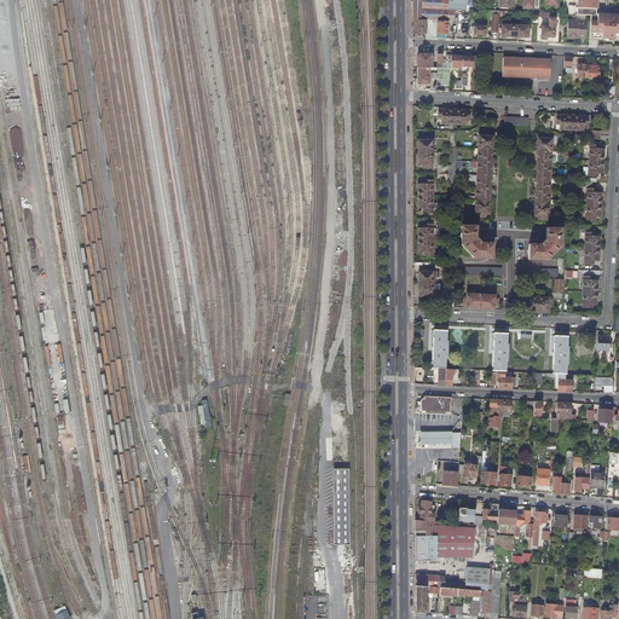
[(467,1),(469,3),(469,0),(412,0),(412,21),(426,21),(438,22),(447,22),(452,22),(453,22),(455,10),(466,11),(467,1)]
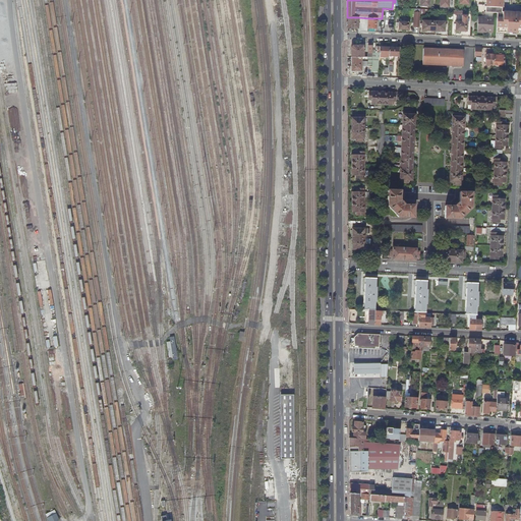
[(467,32),(468,16),(464,16),(462,16),(462,19),(460,19),(459,22),(456,22),(455,32),(467,32)]
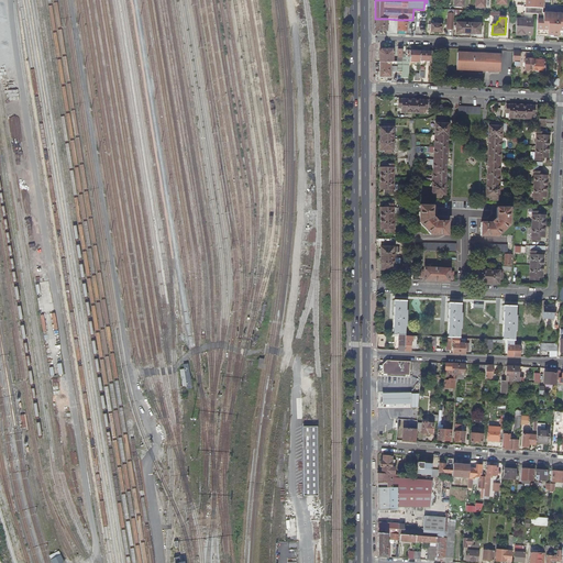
[(376,31),(379,31),(387,31),(387,19),(375,19),(376,31)]
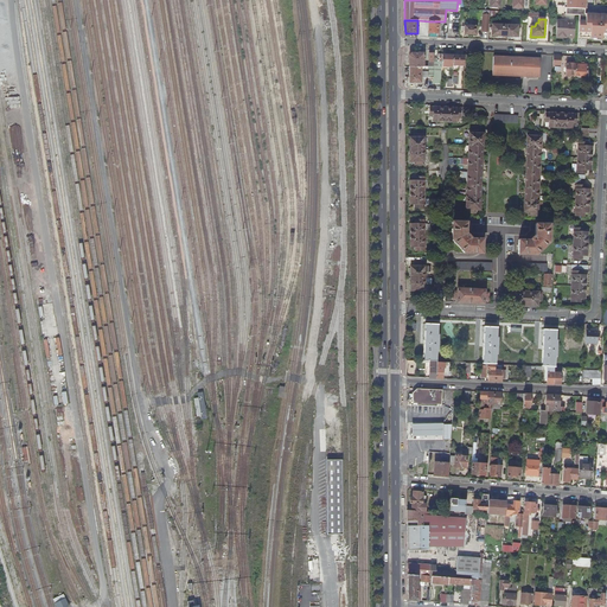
[(554,39),(574,39),(574,20),(555,20),(554,39)]
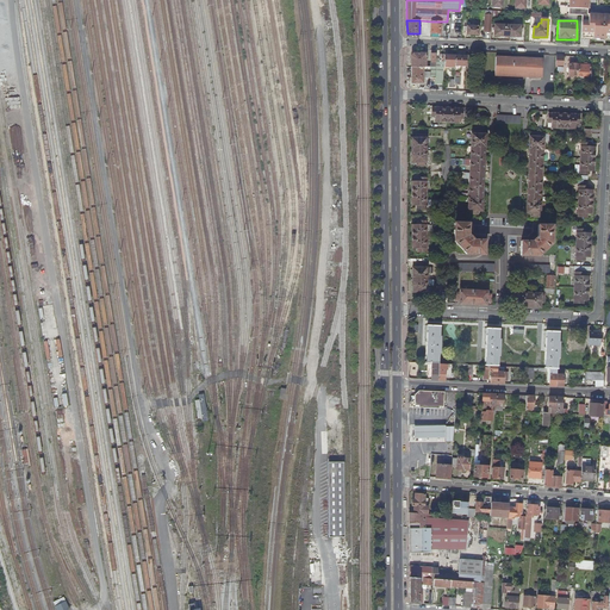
[(440,33),(441,22),(431,22),(430,33),(440,33)]
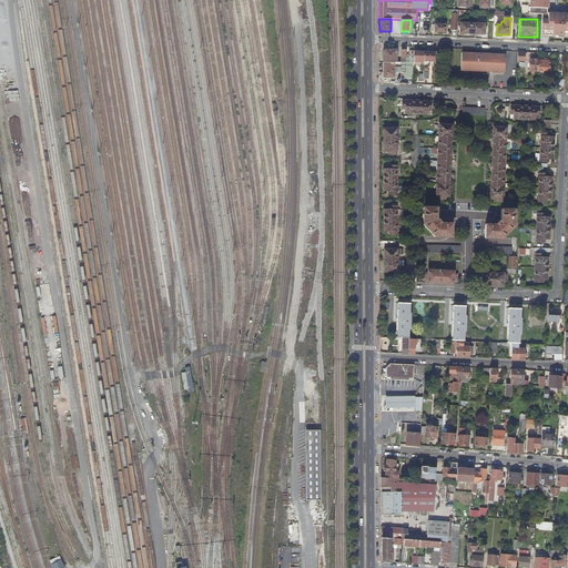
[(448,33),(457,33),(458,21),(453,21),(453,27),(449,27),(448,33)]
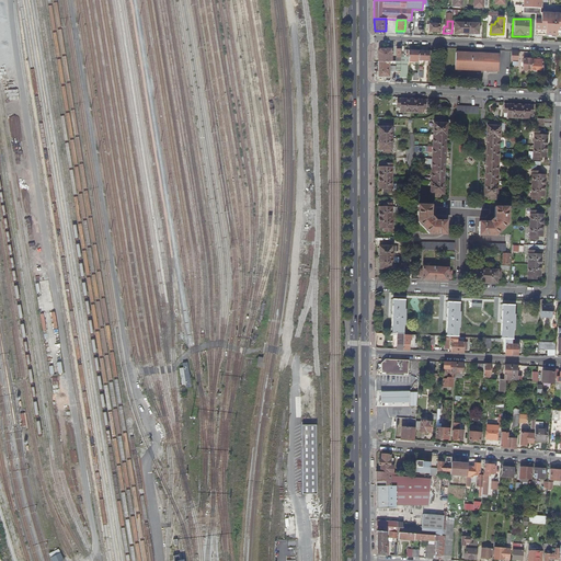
[(454,33),(469,34),(469,23),(455,22),(454,33)]
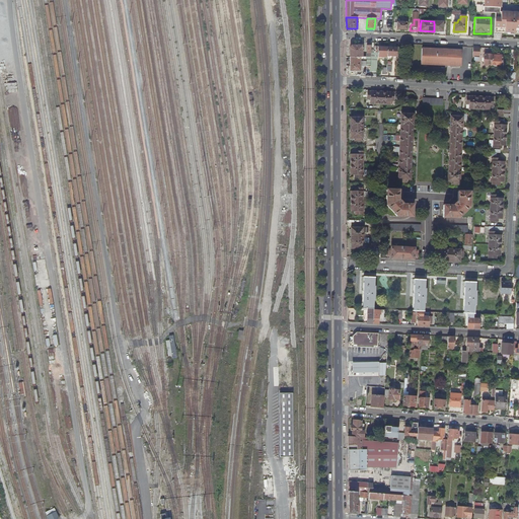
[(434,21),(434,31),(443,31),(443,21),(434,21)]
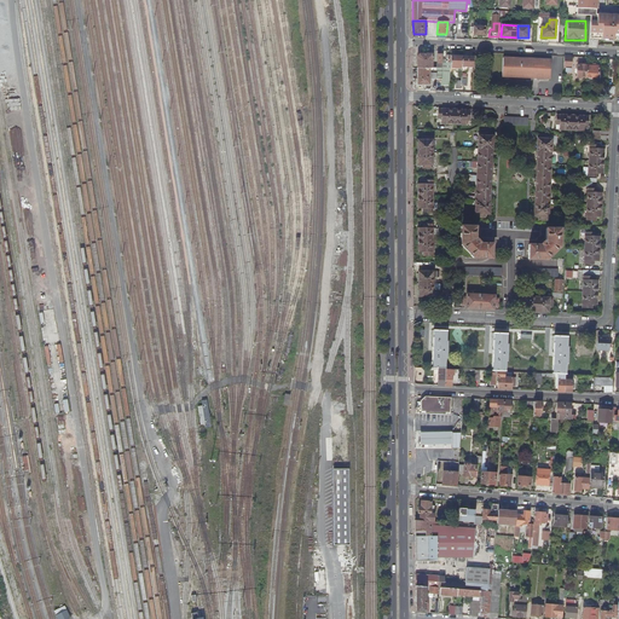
[(486,27),(474,27),(473,36),(486,36),(486,27)]
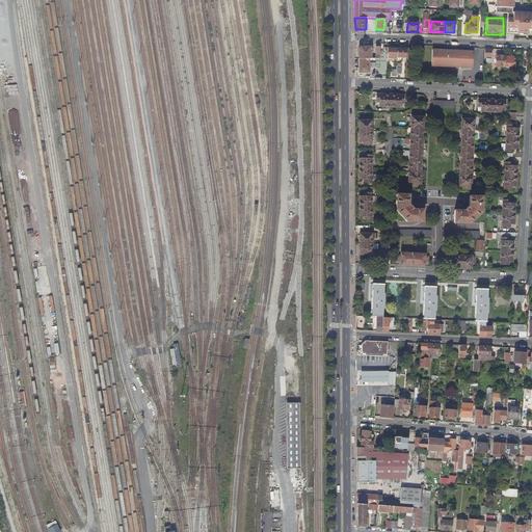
[(358,49),(358,58),(371,58),(371,46),(361,46),(360,47),(358,49)]
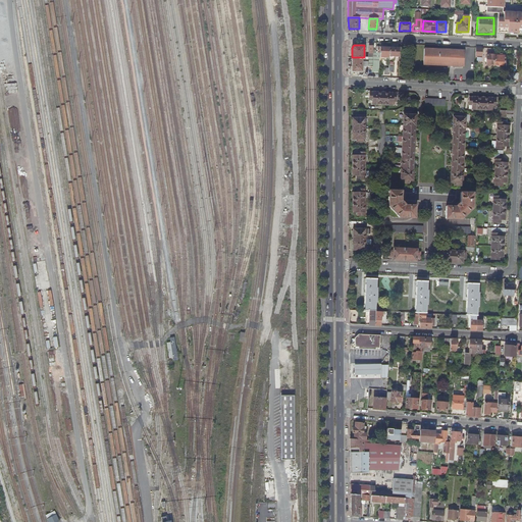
[(373,57),(367,57),(364,57),(352,57),(352,71),(362,71),(363,63),(372,63),(372,72),(379,72),(379,60),(380,47),(376,46),(376,53),(373,52),(373,57)]
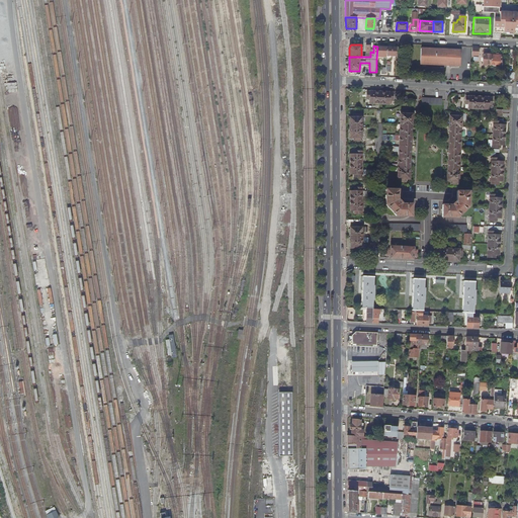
[(386,47),(377,47),(376,60),(385,60),(385,56),(386,47)]
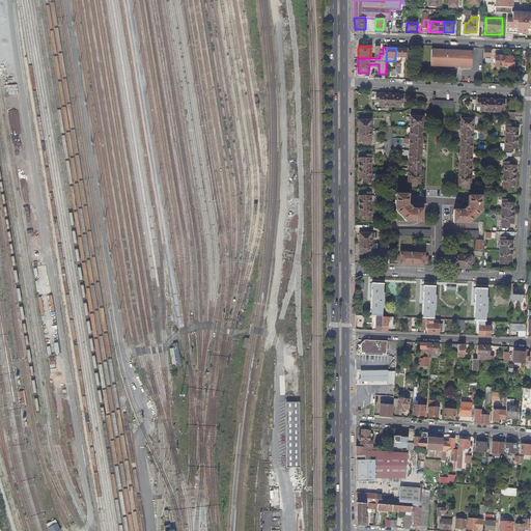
[(407,49),(396,48),(395,57),(406,57),(407,49)]
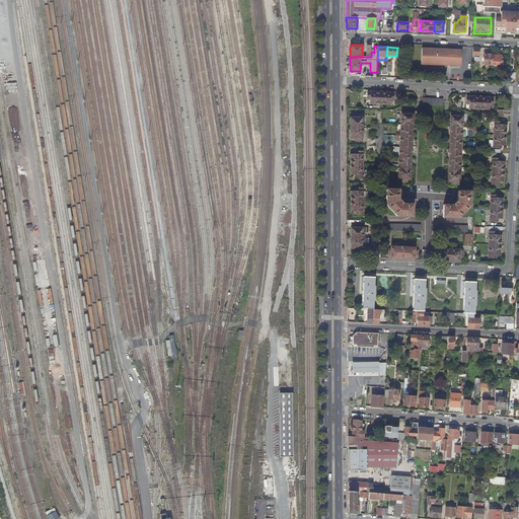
[(461,51),(422,49),(421,65),(460,67),(461,51)]
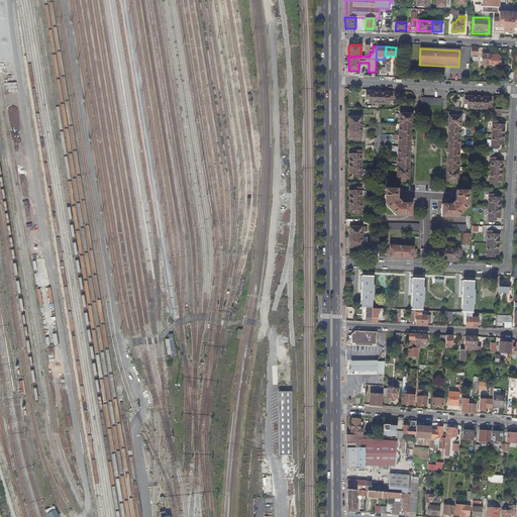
[(490,65),(490,55),(482,55),(482,65),(490,65)]
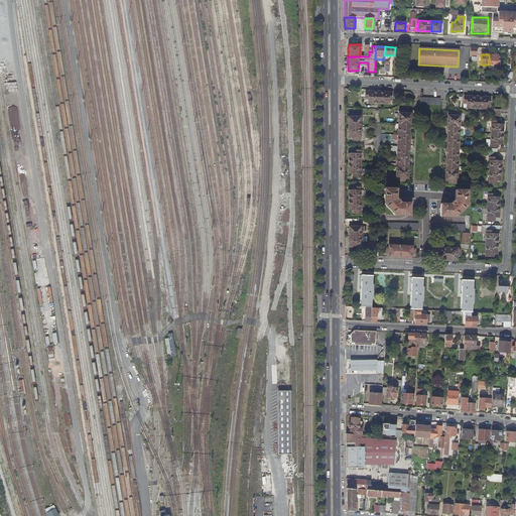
[(500,55),(489,54),(489,65),(500,66),(500,55)]
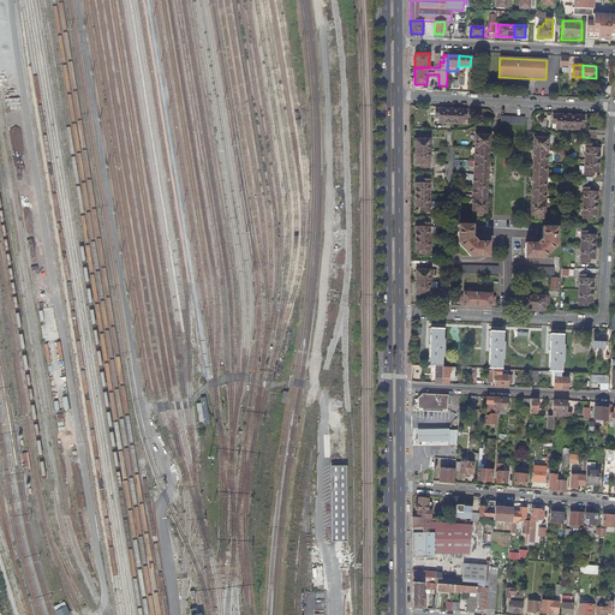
[(451,123),(452,108),(436,107),(435,118),(439,118),(439,123),(451,123)]
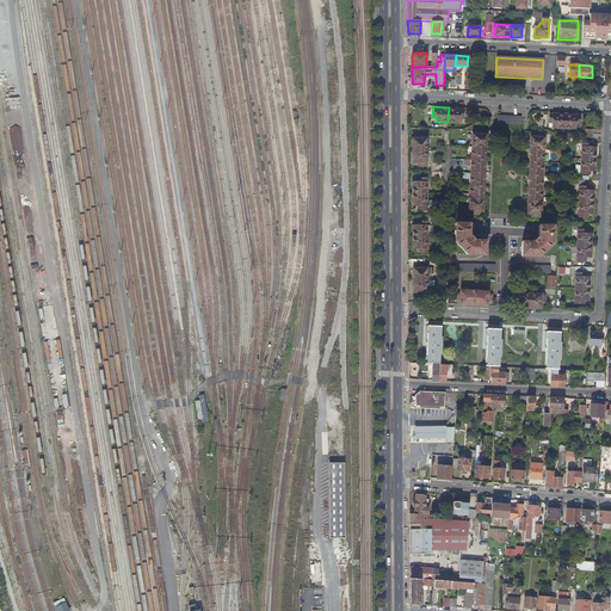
[(464,109),(449,107),(448,122),(461,123),(461,118),(464,118),(464,109)]
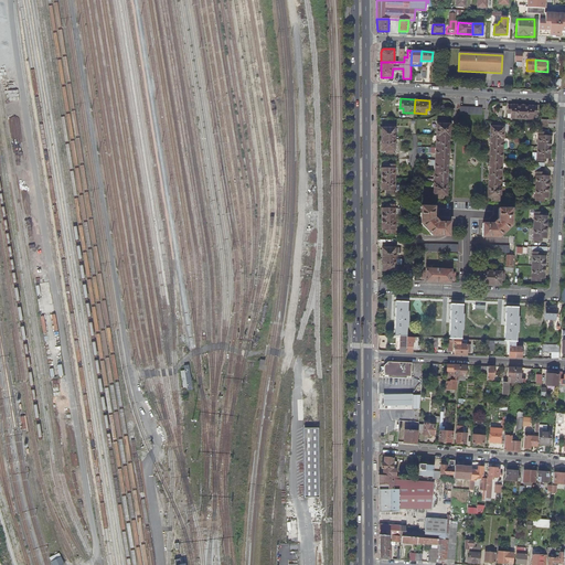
[(511,118),(521,119),(522,106),(508,105),(508,114),(511,114),(511,118)]
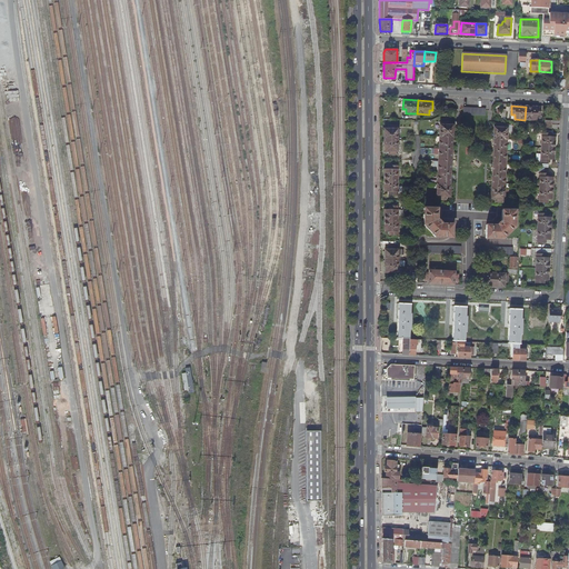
[(526,107),(525,120),(537,120),(537,117),(540,117),(541,107),(526,107)]
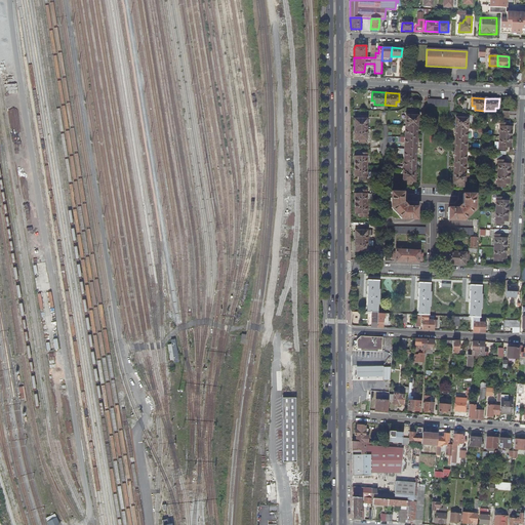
[(414,116),(415,112),(406,112),(403,185),(412,185),(412,182),(416,182),(416,171),(415,171),(417,127),(418,126),(418,116),(414,116)]
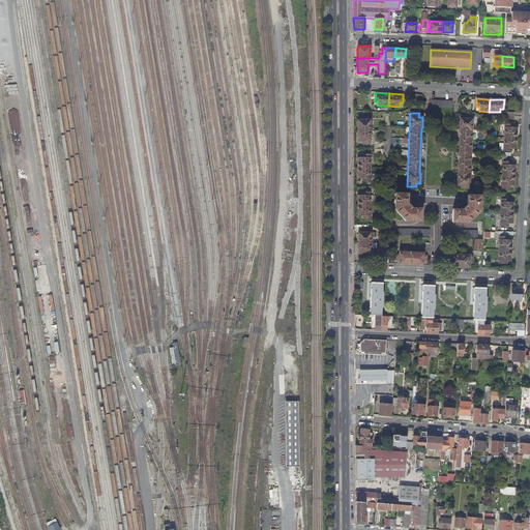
[(472,116),(464,116),(464,119),(460,119),(460,129),(461,129),(459,175),(458,175),(458,185),(461,185),(461,188),(470,189),(472,116)]
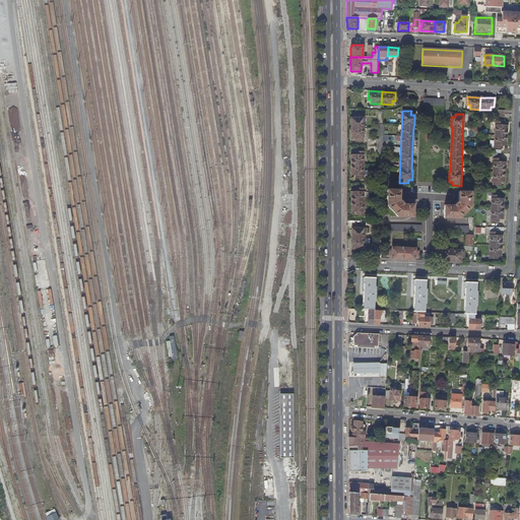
[(350,118),(350,128),(364,128),(364,115),(354,115),(354,118),(350,118)]
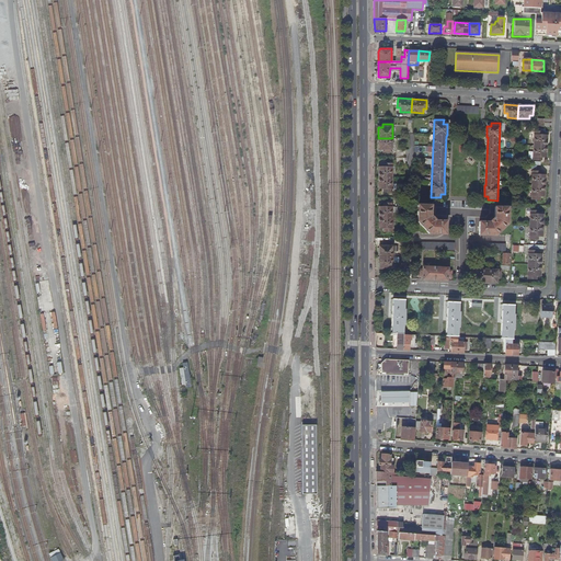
[(535,130),(534,146),(547,146),(548,135),(544,135),(544,132),(535,130)]
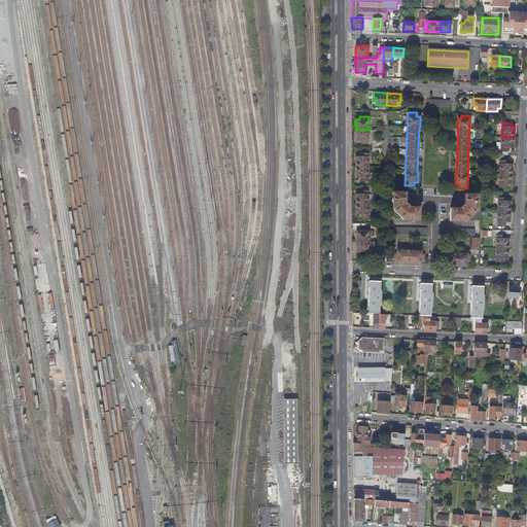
[(369,130),(355,130),(355,140),(359,140),(360,143),(369,143),(369,130)]
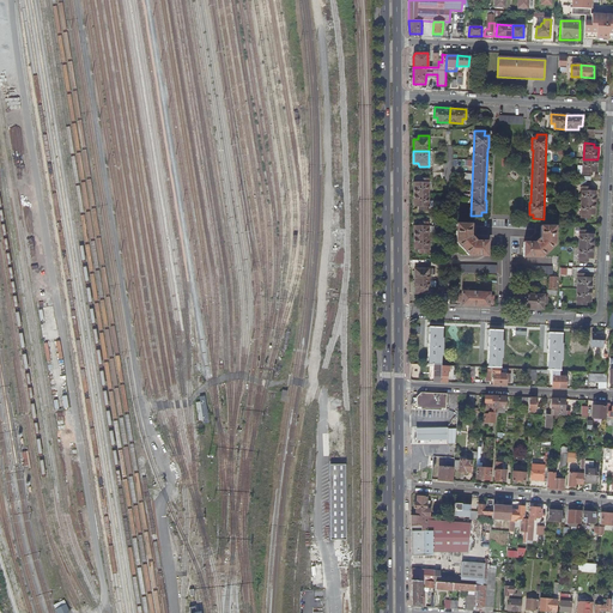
[(598,159),(583,159),(582,175),(593,175),(593,171),(598,171),(598,159)]
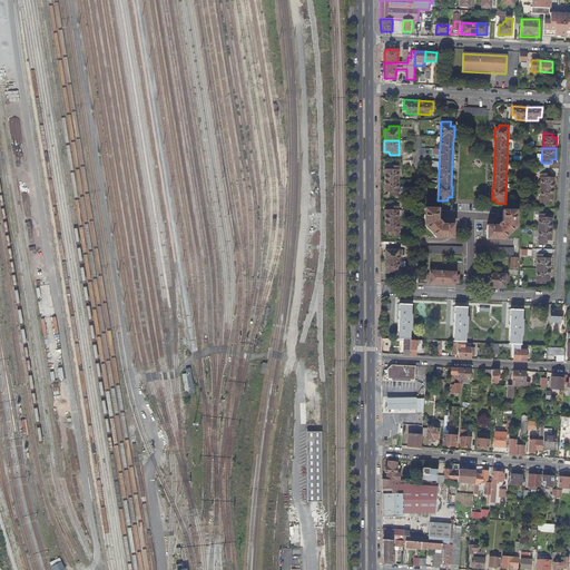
[(385,169),(385,180),(399,182),(399,166),(389,166),(389,169),(385,169)]
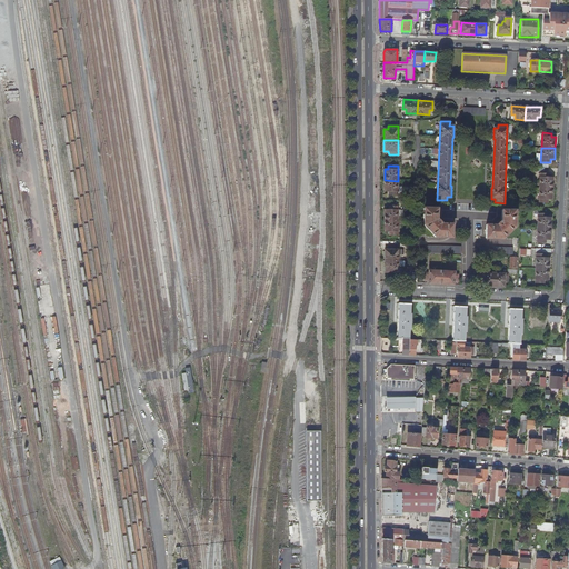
[(540,172),(540,188),(553,189),(553,177),(549,177),(549,173),(540,172)]
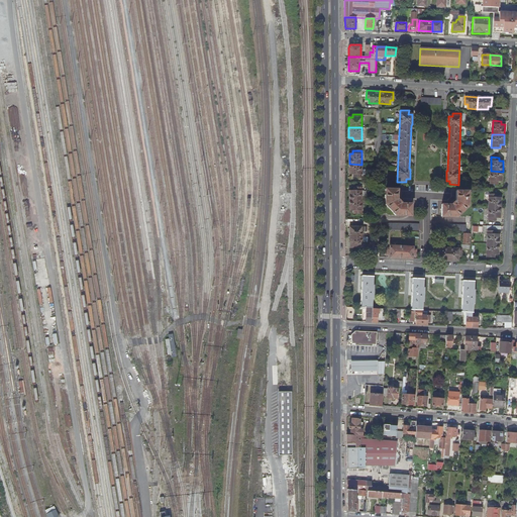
[(362,165),(349,164),(349,174),(353,175),(352,178),(362,178),(362,165)]
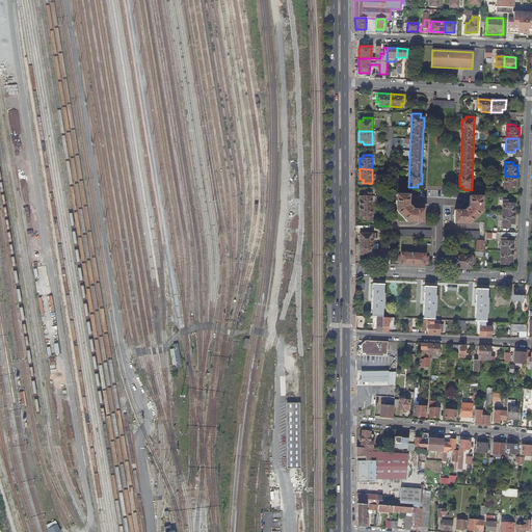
[(517,177),(505,176),(504,189),(512,190),(512,187),(516,187),(517,177)]
